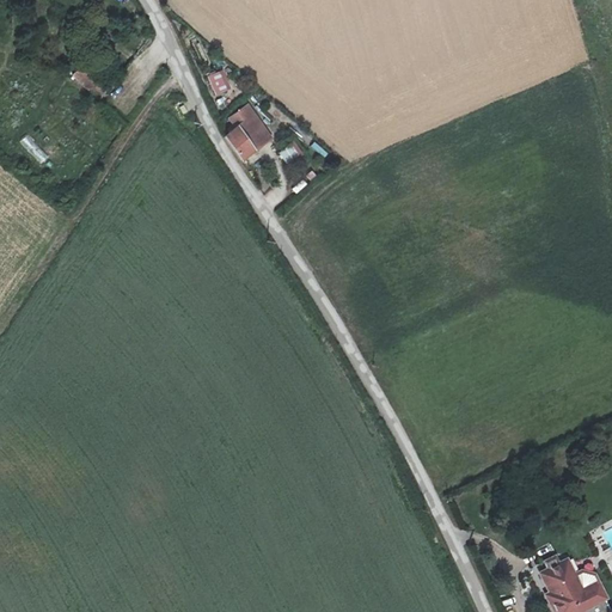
[(207,74),(214,96),(231,90),(224,69),(207,74)]
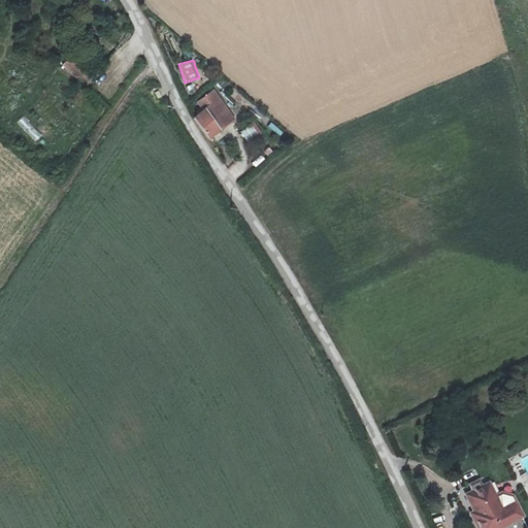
[(222,128),(233,119),(212,91),(197,102),(202,109),(206,107),(222,128)]
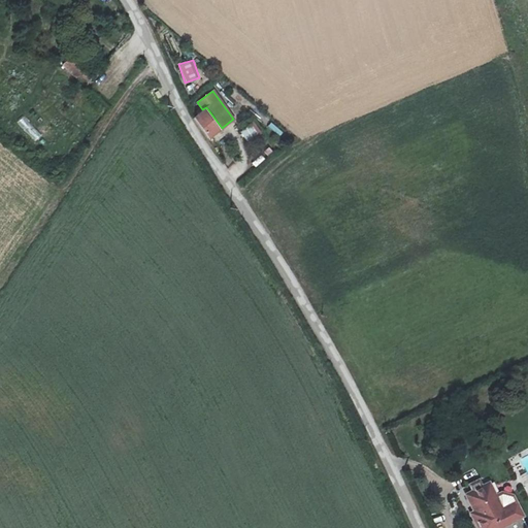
[(207,138),(222,128),(206,107),(202,109),(192,118),(207,138)]
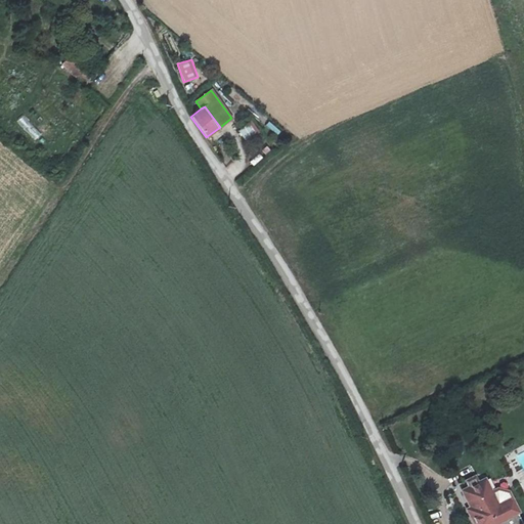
[(23,116),(16,122),(35,140),(41,134),(23,116)]
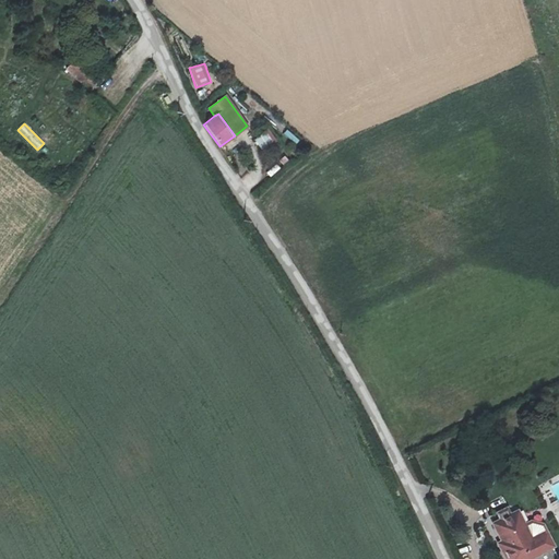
[(254,141),(261,150),(274,139),(268,131),(254,141)]
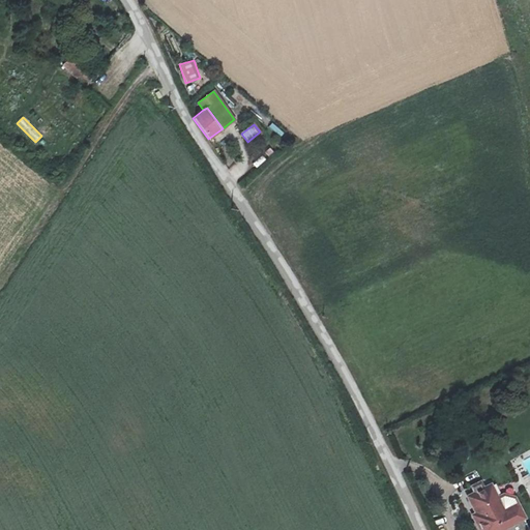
[(474,493),(483,489),(479,481),(470,486),(474,493)]
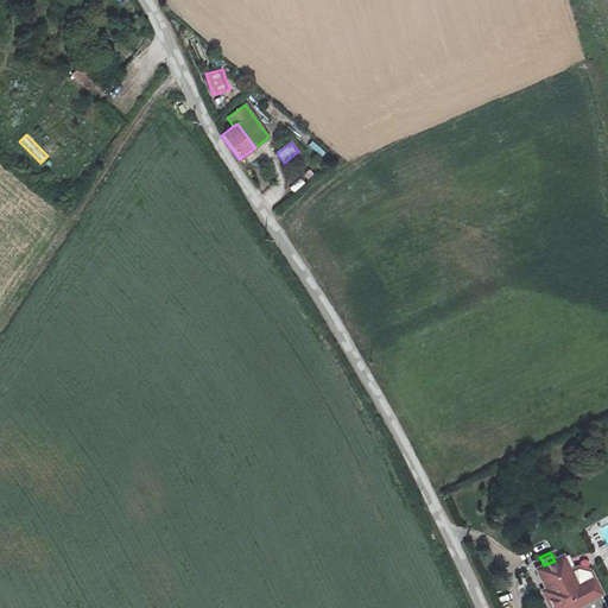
[(555,561),(544,565),(537,569),(546,589),(549,594),(544,596),(550,607),(570,607),(600,594),(593,578),(577,587),(562,557),(555,561)]
